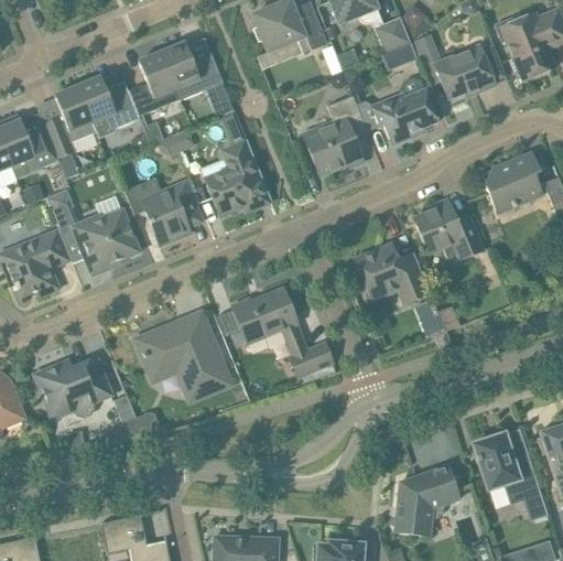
[(372,21),(385,53),(411,42),(400,15),(383,23),(378,8),(374,0),(328,0),(339,23),(359,15),(359,17),(360,17),(360,18),(361,19),(363,20),(364,21),(365,21),(366,21),(366,22),(367,22),(368,22),(369,22),(370,22),(371,21),(372,21)]
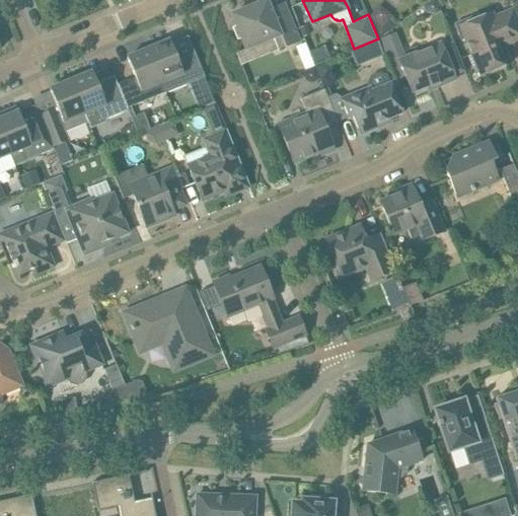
[(442,9),(437,0),(430,0),(423,5),(426,9),(437,12),(442,9)]
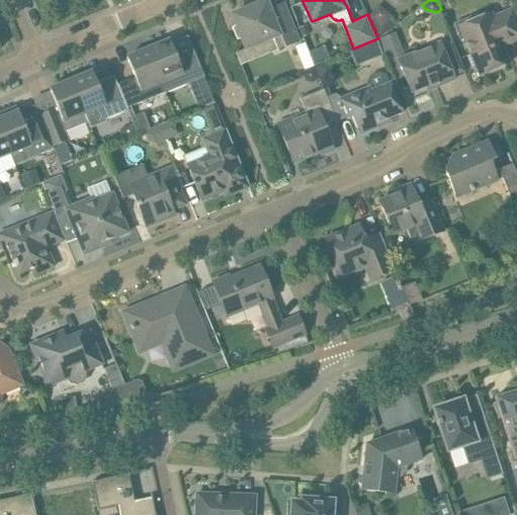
[(300,38),(284,1),(270,7),(268,2),(257,7),(252,5),(232,12),(237,24),(233,25),(238,37),(241,35),(246,48),(274,35),(279,47),(285,44),(286,45),(300,38)]
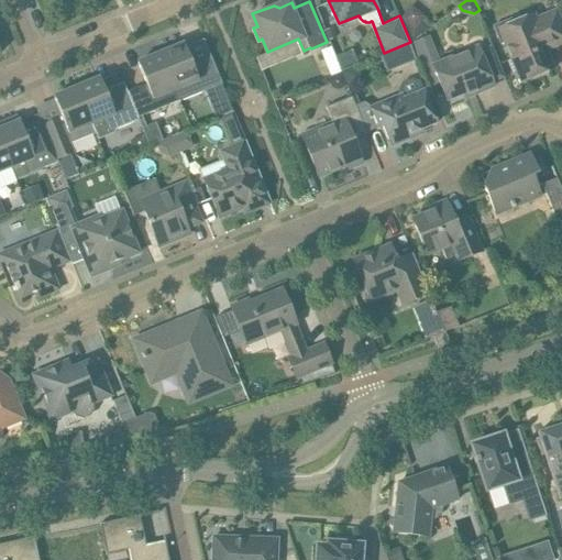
[(426,13),(412,2),(401,17),(415,28),(426,13)]
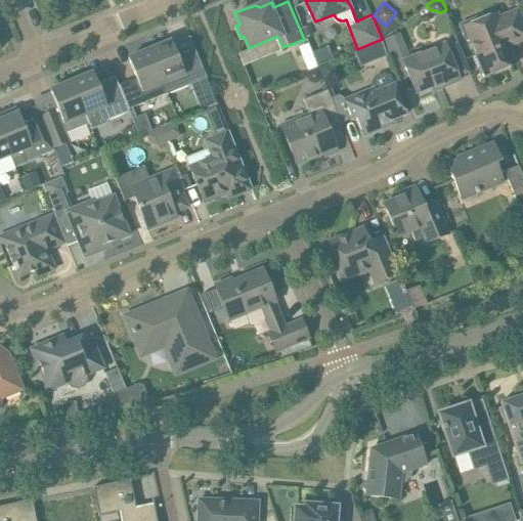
[(471,37),(486,74),(516,61),(509,44),(522,37),(522,13),(520,7),(498,16),(497,12),(483,18),(481,14),(461,23),(467,39),(471,37)]
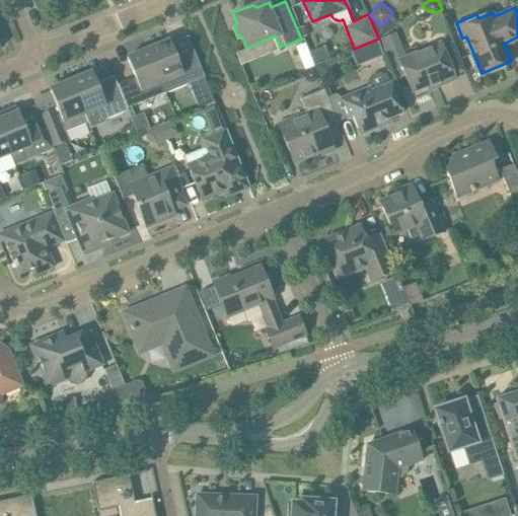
[(307,22),(301,25),(305,34),(311,31),(307,22)]
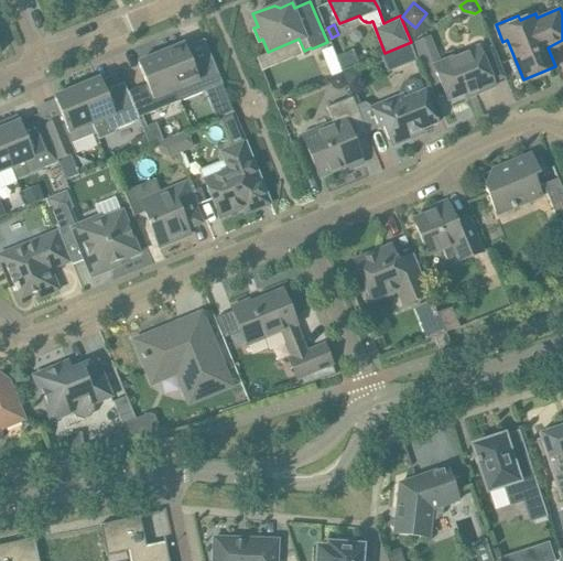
[(185,41),(162,51),(182,99),(206,89),(217,116),(218,116),(235,109),(213,55),(194,63),(185,41)]
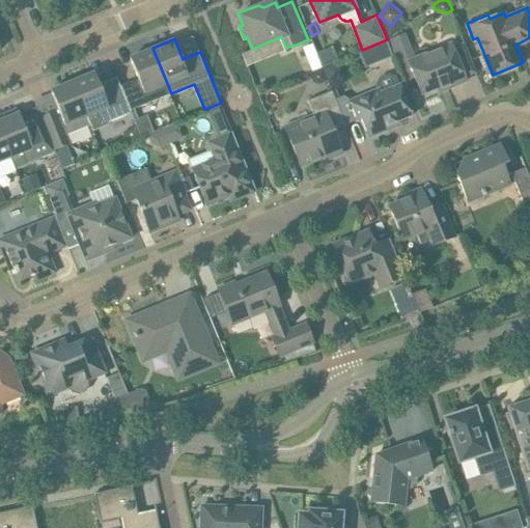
[(362,50),(359,51),(365,64),(392,54),(387,39),(362,50)]
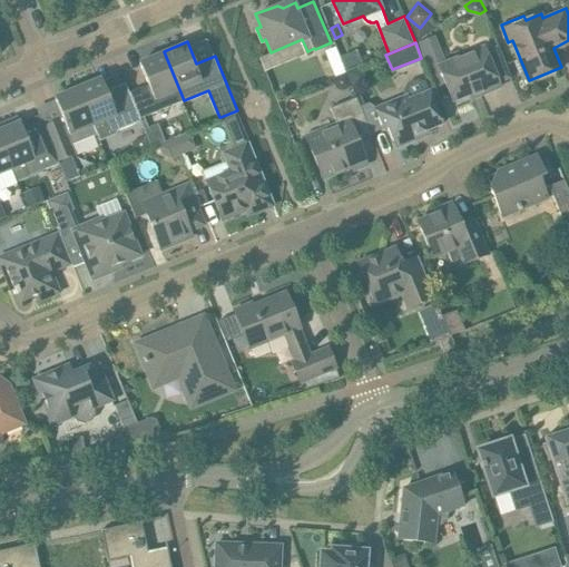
[(435,54),(423,59),(423,60),(433,85),(445,80),(453,99),(470,93),(472,96),(481,93),(501,85),(486,45),(447,60),(439,64),(435,54)]
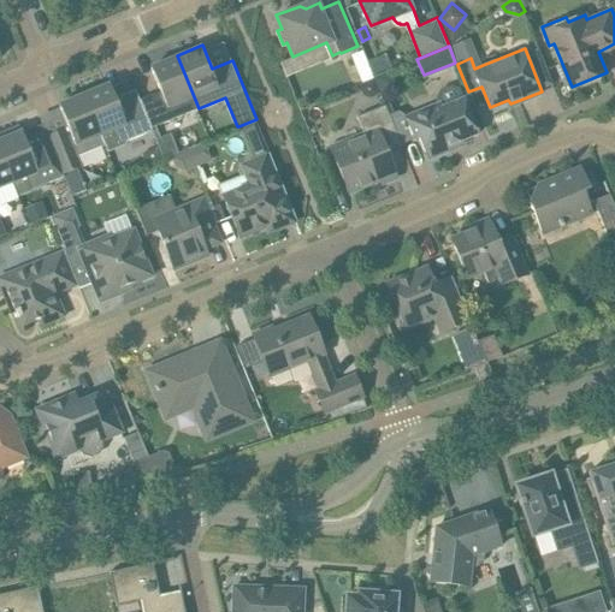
[(364,49),(353,54),(364,81),(376,76),(364,49)]
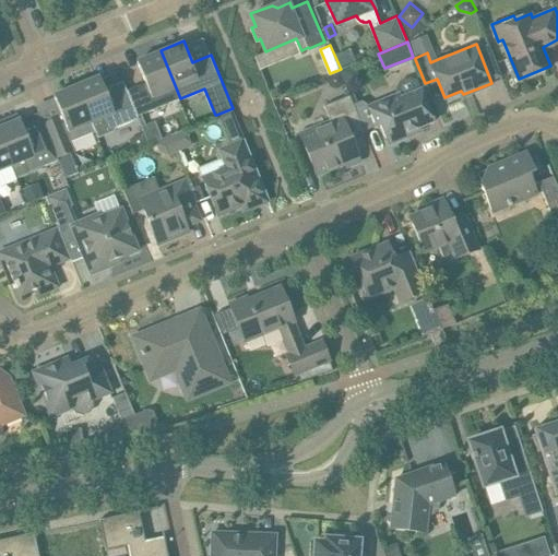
[(169,102),(179,98),(161,50),(138,60),(146,81),(128,89),(138,115),(169,102)]
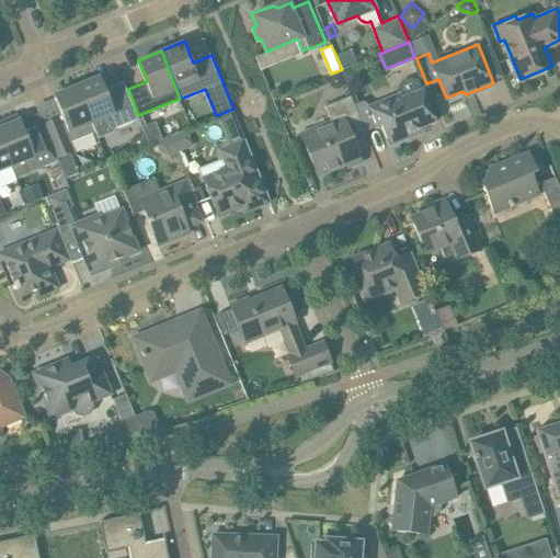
[(357,63),(342,69),(347,83),(356,80),(360,70),(357,63)]
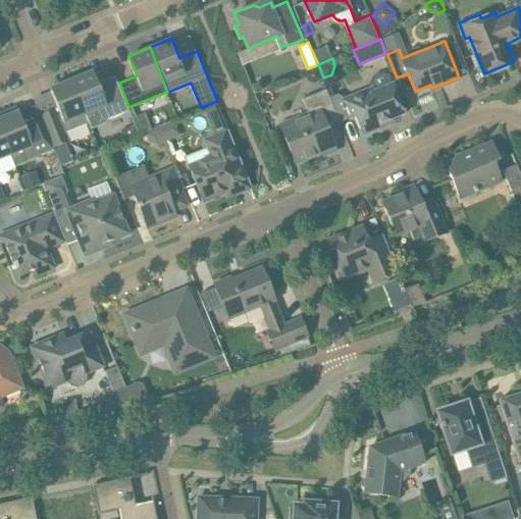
[(321,79),(317,65),(305,70),(308,79),(313,81),(321,79)]
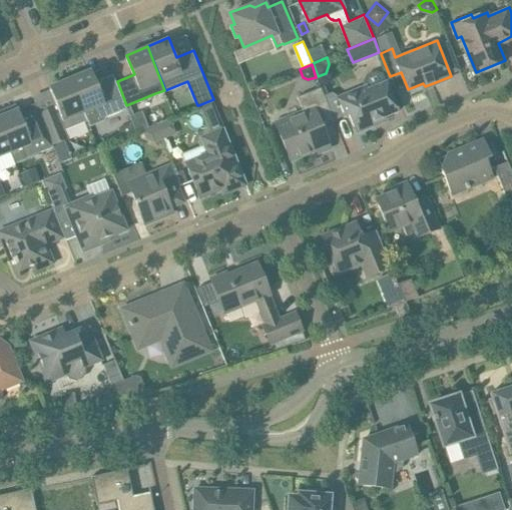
[(127,107),(126,105),(117,81),(113,72),(96,79),(91,69),(70,77),(84,110),(94,106),(96,112),(104,116),(127,107)]
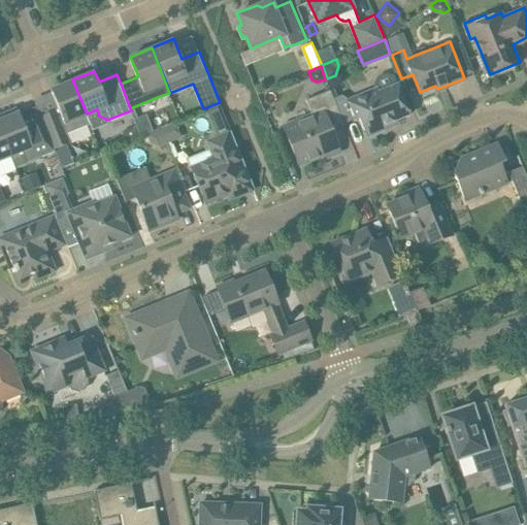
[(395,74),(387,71),(377,75),(374,83),(376,88),(349,99),(354,111),(356,118),(360,117),(367,134),(397,122),(395,119),(410,112),(398,83),(395,74)]
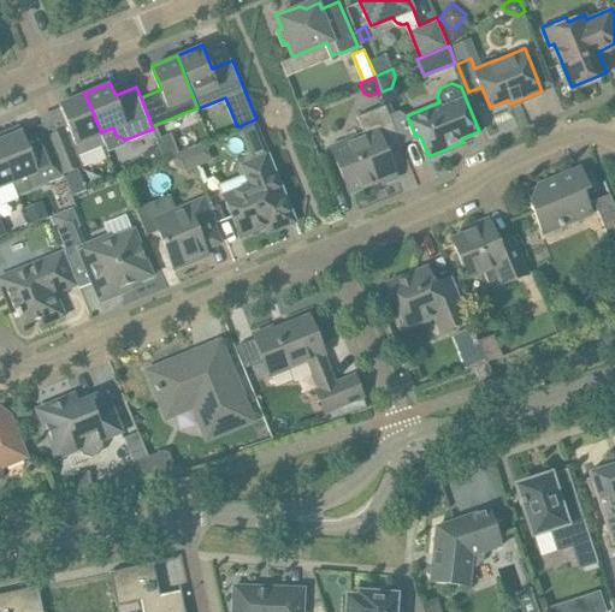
[(105,142),(101,132),(84,93),(60,104),(69,125),(48,134),(64,172),(82,165),(77,154),(105,142)]
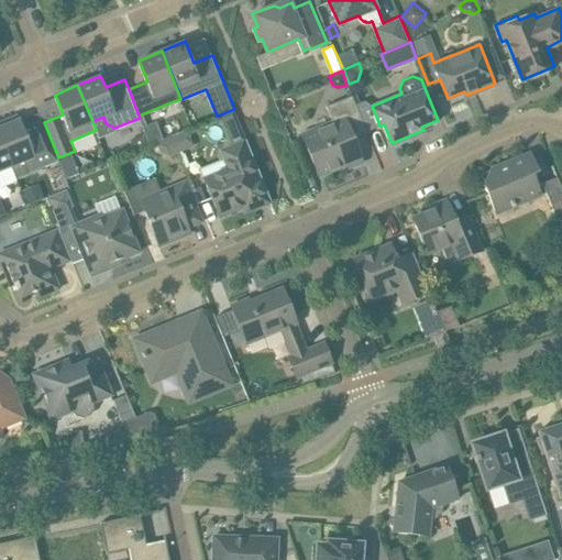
[(323,125),(302,133),(319,174),(348,163),(349,165),(349,166),(351,165),(361,161),(363,160),(363,158),(361,153),(353,136),(367,130),(365,124),(360,110),(353,94),(327,105),(334,121),(323,125)]
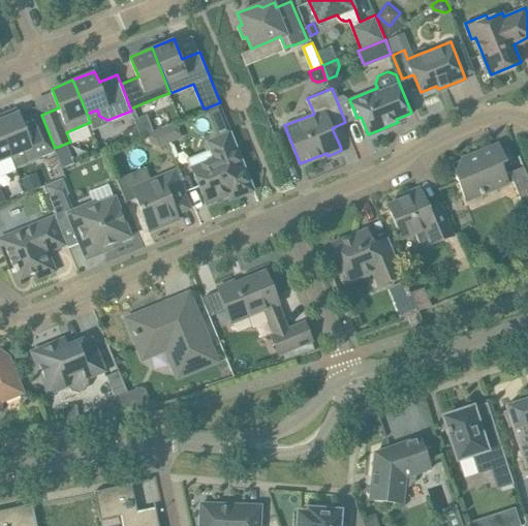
[(349,99),(338,103),(343,117),(354,112),(349,99)]
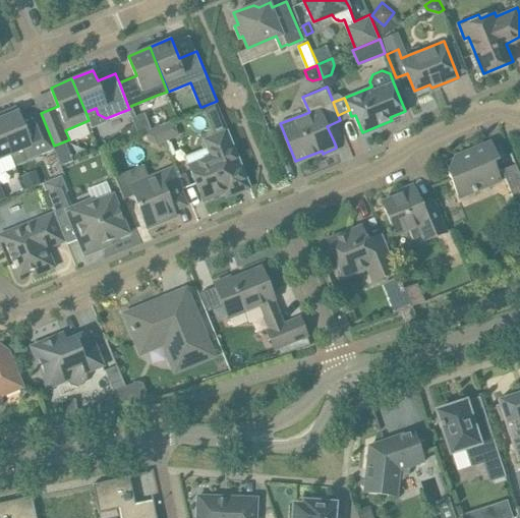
[(209,147),(186,155),(195,179),(204,198),(226,189),(228,193),(250,184),(228,129),(217,101),(201,107),(213,135),(206,138),(209,147)]
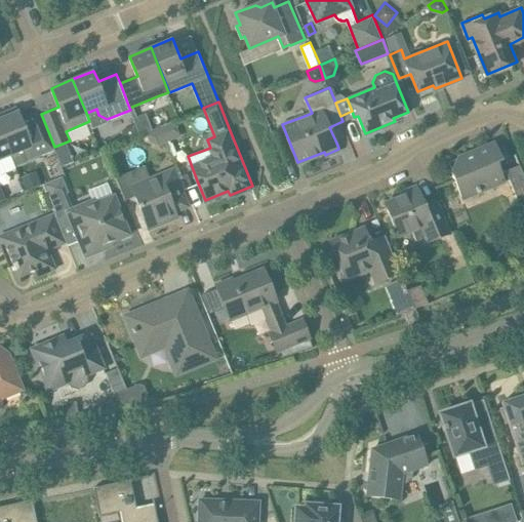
[(0,111),(0,125),(11,154),(31,146),(36,157),(55,150),(54,147),(41,114),(38,108),(21,115),(16,105),(0,111)]
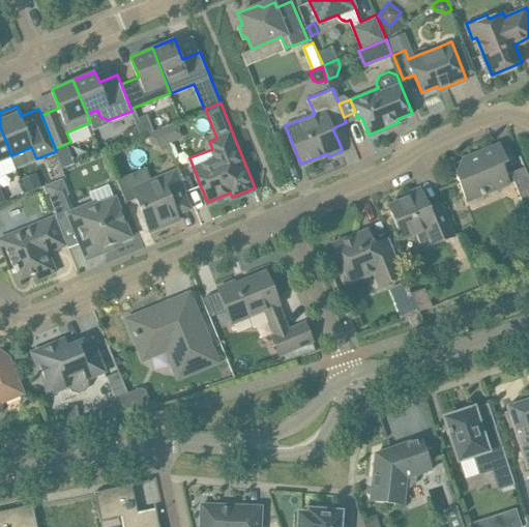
[(182,137),(176,121),(163,126),(169,140),(169,142),(182,137)]
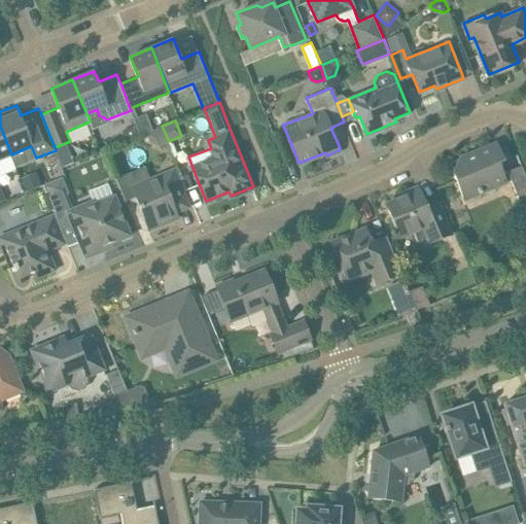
[(140,134),(136,125),(121,130),(126,140),(132,137),(140,134)]
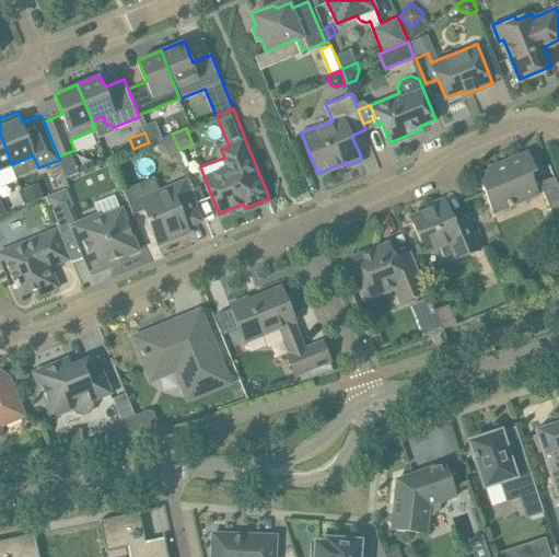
[(178,148),(172,134),(172,132),(158,139),(162,149),(169,152),(178,148)]
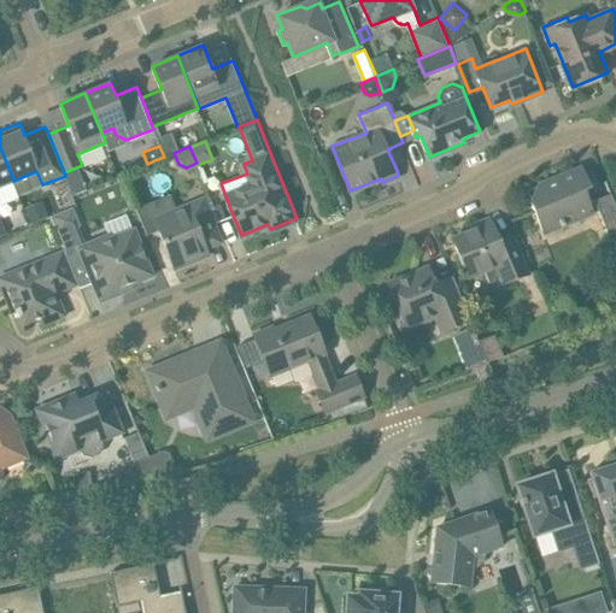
[(0,186),(13,181),(0,147),(0,186)]
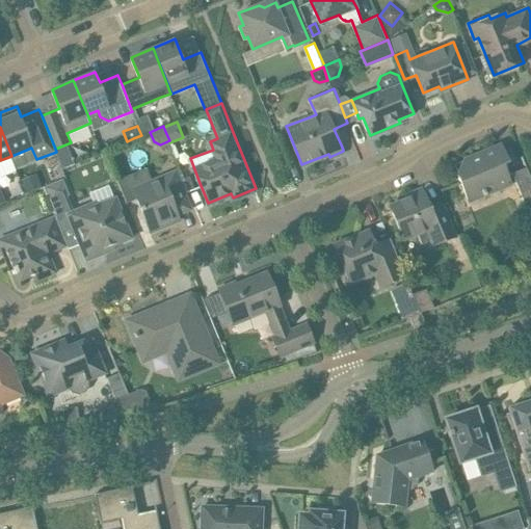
[(512,183),(497,146),(465,159),(458,174),(470,201),(512,183)]
